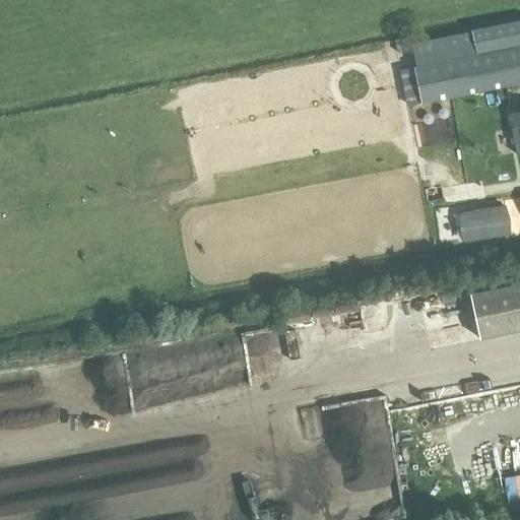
[(519,82),(519,20),(411,44),(412,50),(415,65),(413,66),(420,103),(519,82)]
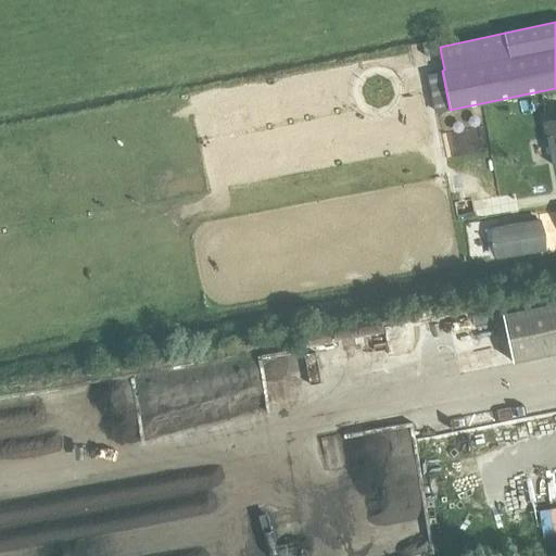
[(439,39),(422,42),(422,43),(425,55),(429,54),(429,55),(441,53),(440,47),(439,40),(439,39)]
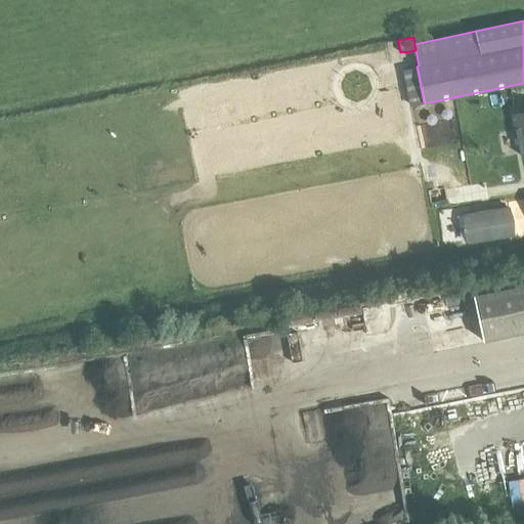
[(417,67),(402,70),(409,106),(424,103),(417,67)]
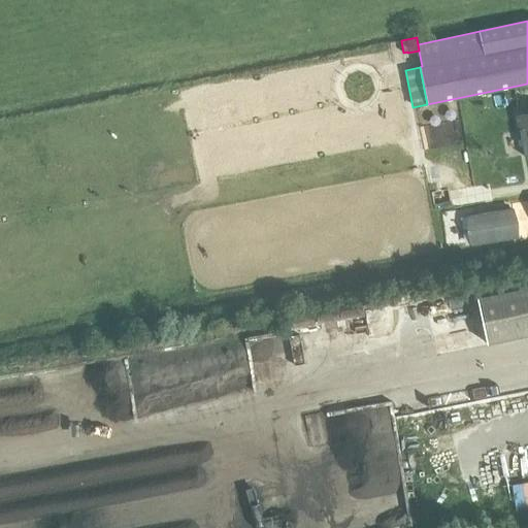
[(527,112),(515,116),(519,131),(520,131),(525,157),(527,155),(527,112)]
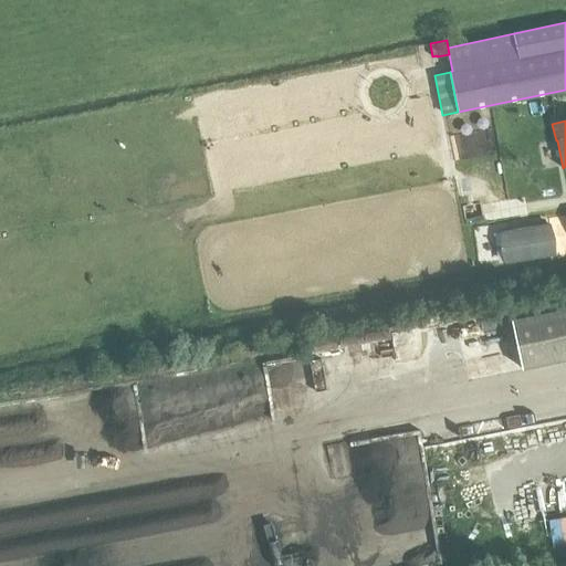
[(551,222),(500,230),(505,262),(556,254),(565,252),(565,217),(551,220),(551,222)]
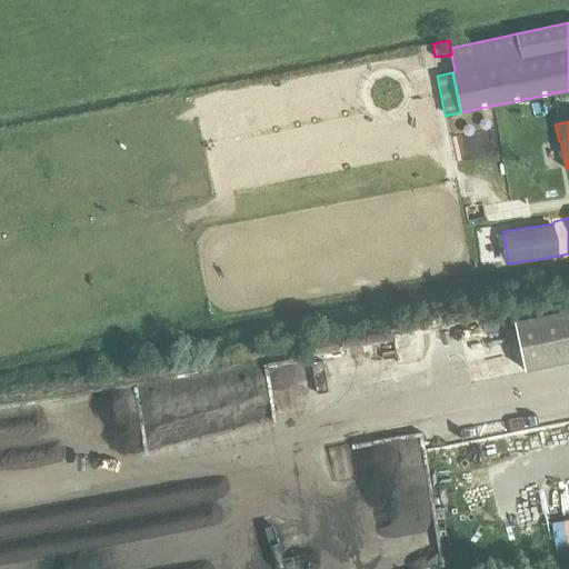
[(568,309),(513,322),(525,370),(568,360),(568,309)]
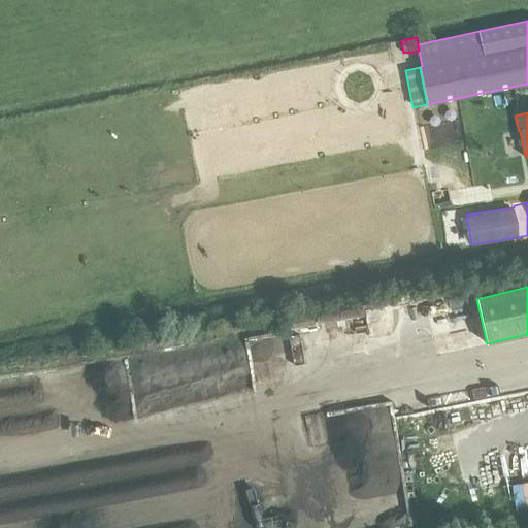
[(285,351),(276,327),(246,339),(258,368),(297,353),(294,347),(285,351)]
